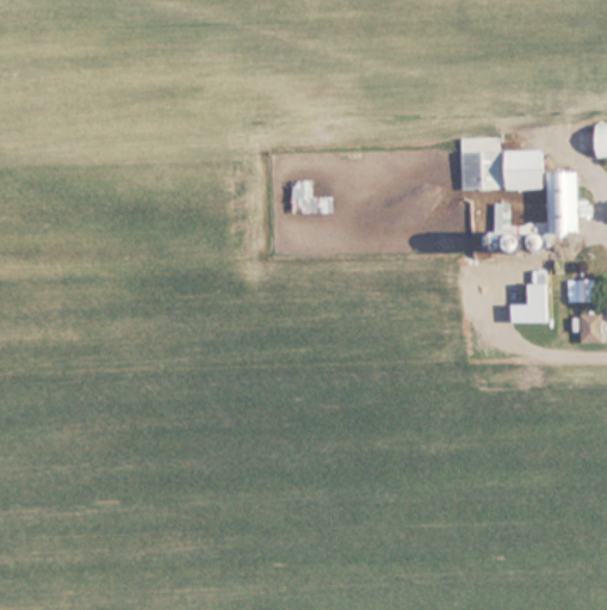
[(595,158),(606,156),(606,123),(595,123),(595,158)]
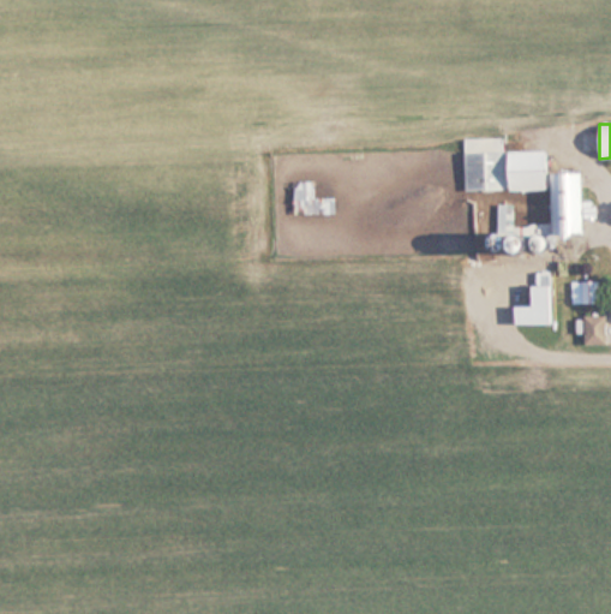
[(463,191),(551,190),(552,234),(581,234),(580,172),(551,172),(551,151),(503,151),(502,139),(463,139),(463,191)]
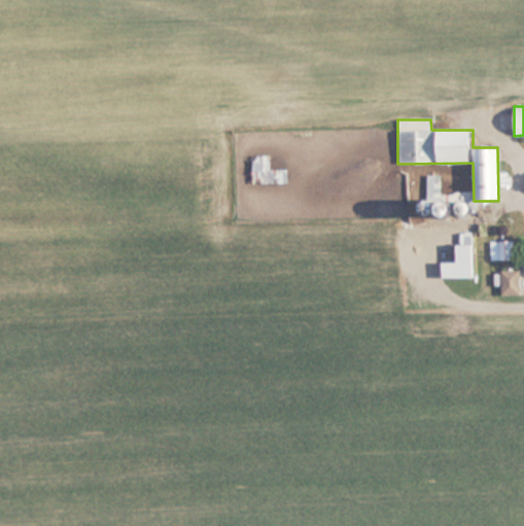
[(286,184),(286,155),(251,155),(251,184),(286,184)]
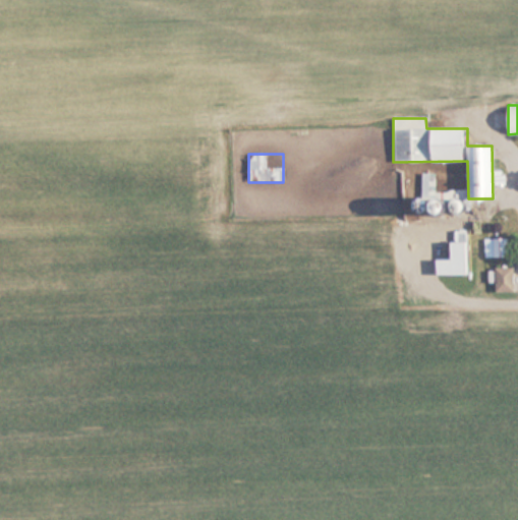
[(483,257),(507,257),(507,238),(483,238),(483,257)]
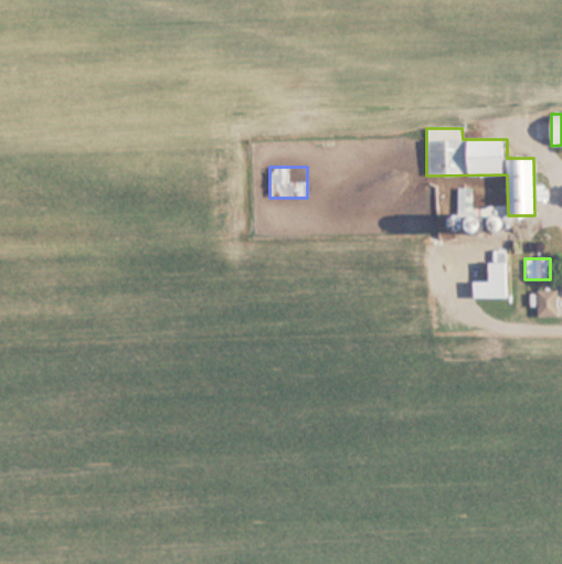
[(510,262),(491,262),(491,280),(475,280),(475,298),(510,298),(510,262)]
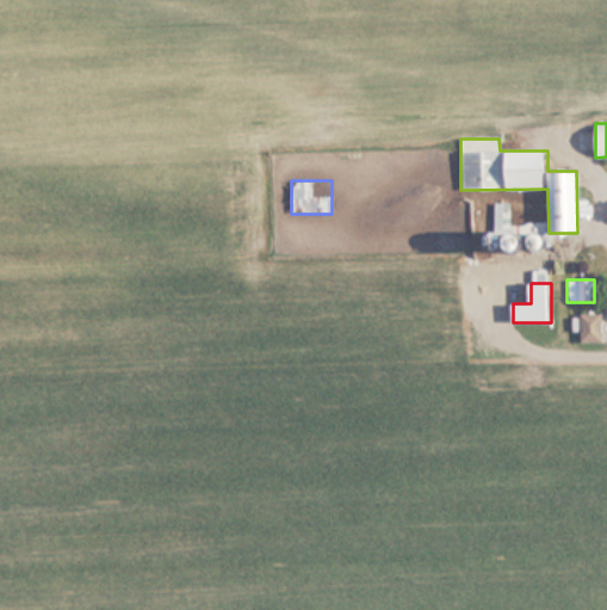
[(602,344),(602,314),(578,314),(578,344),(602,344)]
